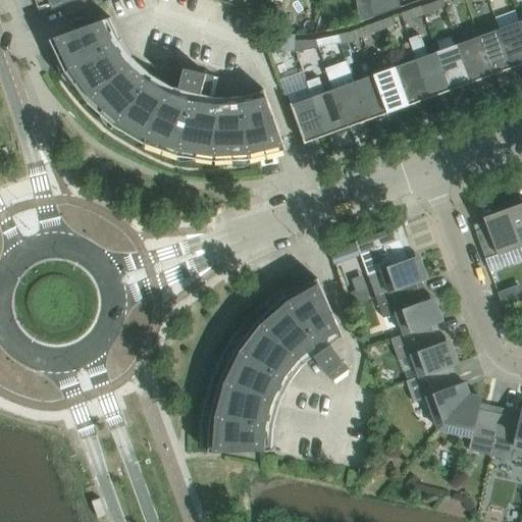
[(66,16),(90,8),(86,0),(35,0),(40,13),(62,5),(66,16)]
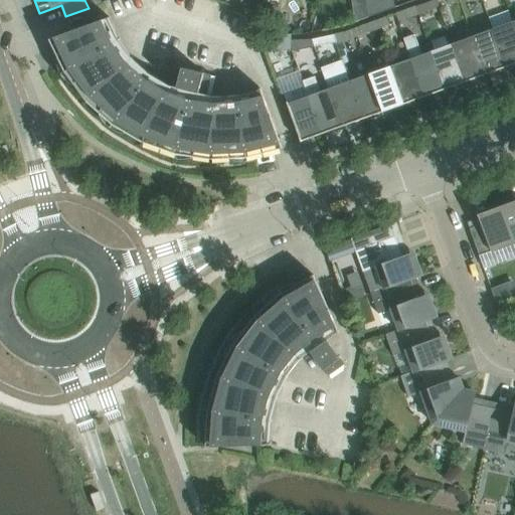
[(365,0),(368,17),(394,8),(391,0),(365,0)]
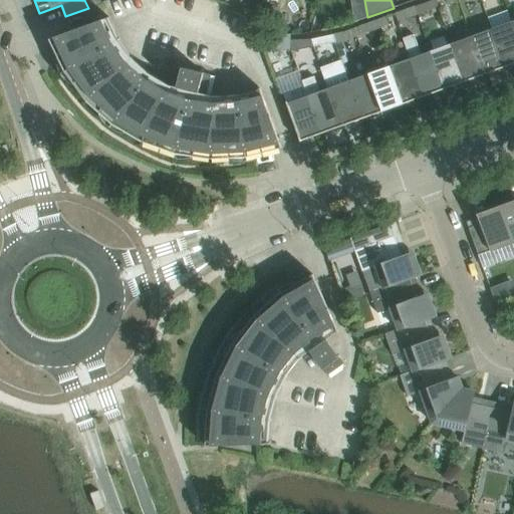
[(427,2),(415,6),(418,14),(429,10),(427,2)]
